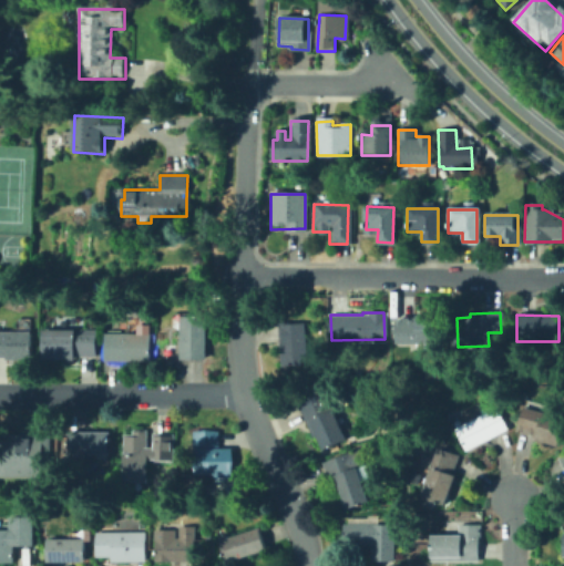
[(205,360),(180,360),(180,318),(205,318),(205,360)]
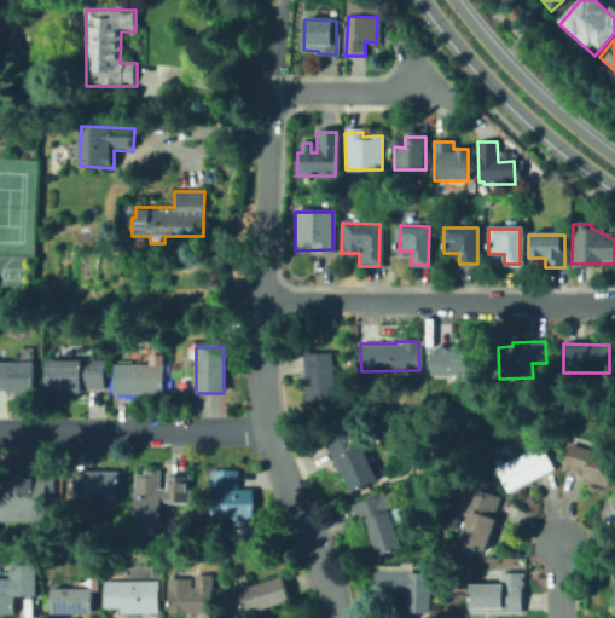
[(474,352),(473,377),(431,374),(434,348),(474,352)]
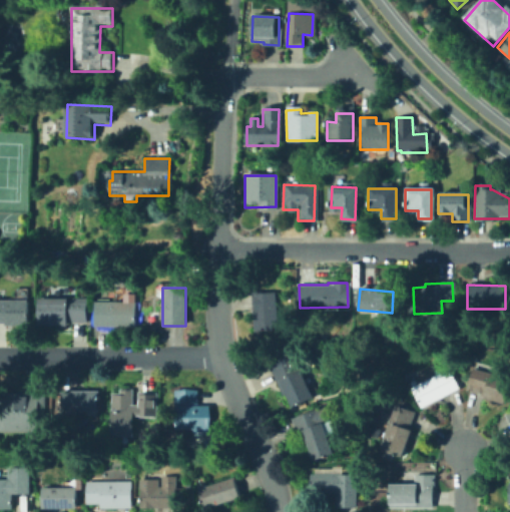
[(275,293),(275,331),(256,331),(257,313),(251,313),(252,293),(275,293)]
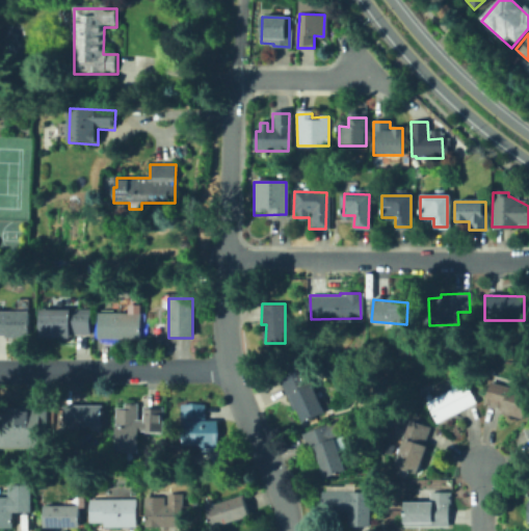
[(89,311),(89,336),(71,336),(71,338),(41,338),(41,311),(89,311)]
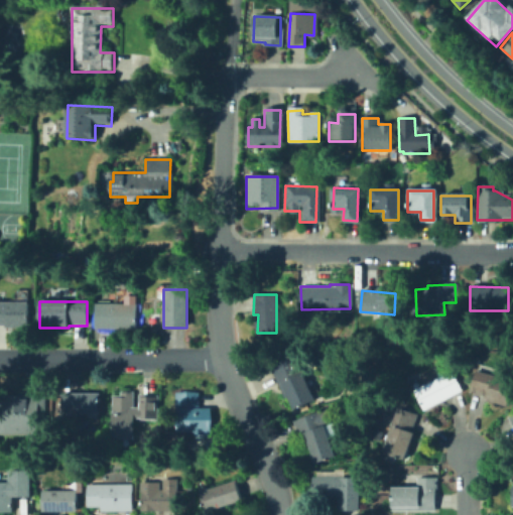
[(0,302),(27,305),(26,329),(0,327),(0,302)]
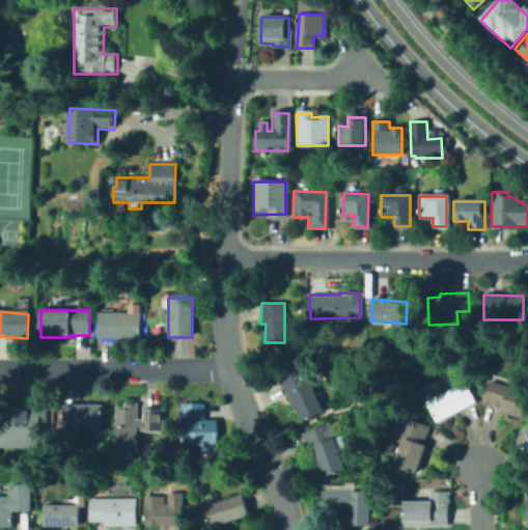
[(139,337),(99,337),(99,312),(139,312),(139,337)]
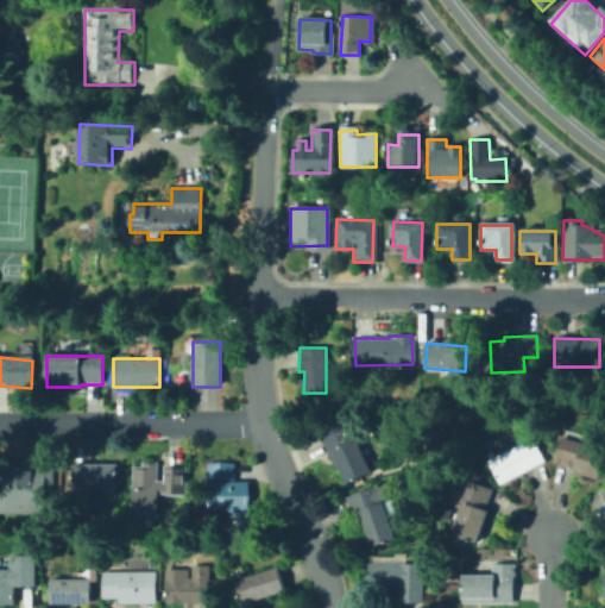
[(341,426),(350,445),(355,443),(367,471),(341,483),(320,436),(341,426)]
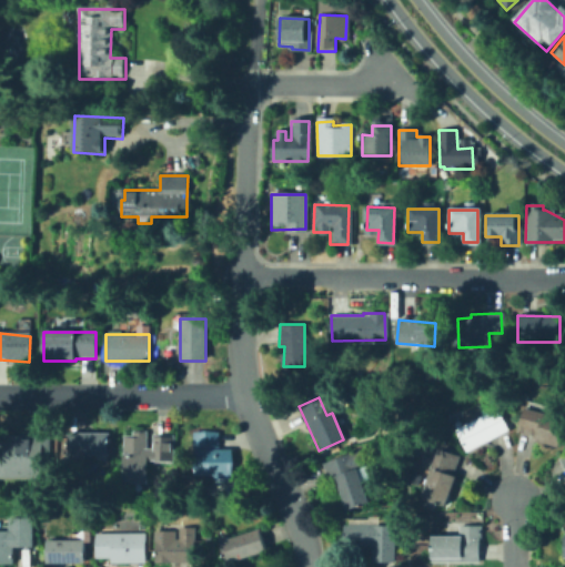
[(526,407),(562,424),(552,446),(516,431),(526,407)]
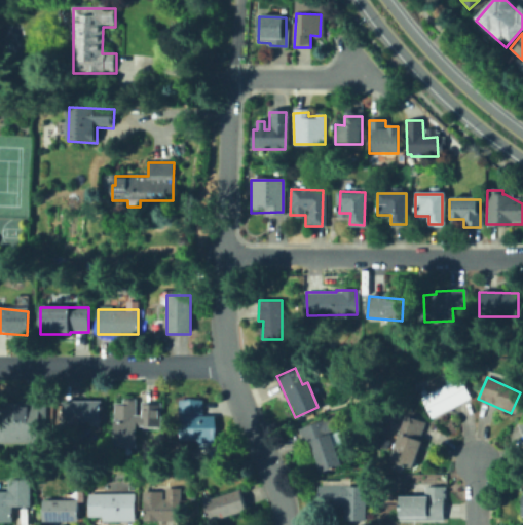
[(445,385),(448,391),(462,383),(471,398),(434,419),(422,399),(445,385)]
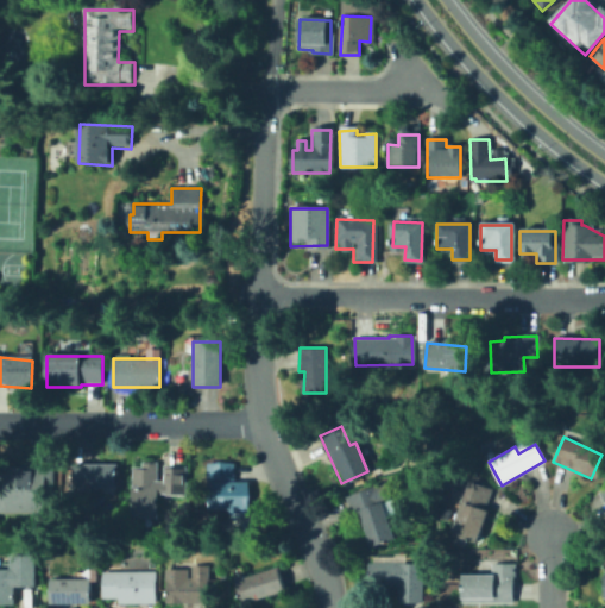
[(158,469),(158,481),(169,481),(168,497),(158,497),(158,515),(134,515),(134,469),(145,469),(145,459),(158,459),(158,469)]
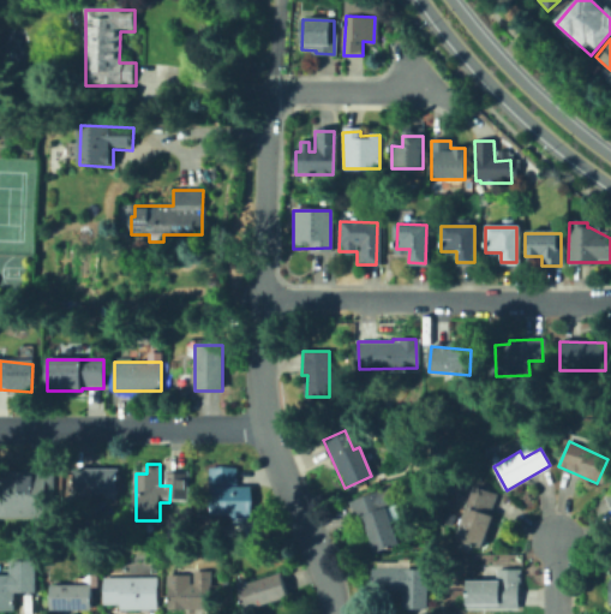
[(232,466),(235,488),(249,487),(251,516),(213,520),(207,470),(232,466)]
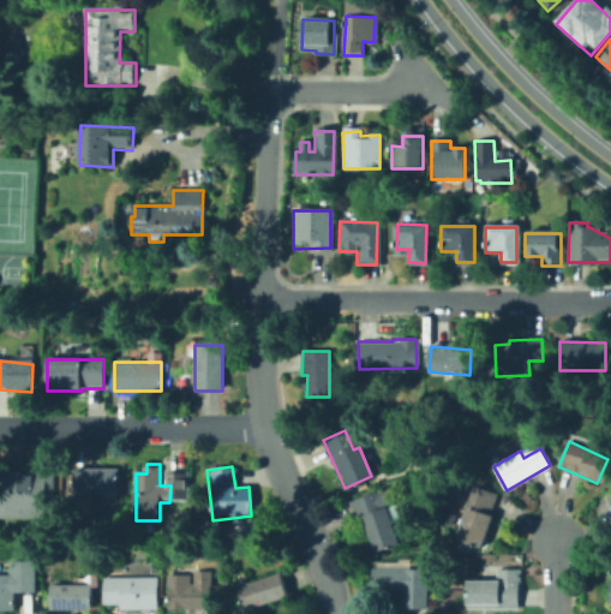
[(119,470),(119,496),(77,496),(77,470),(119,470)]
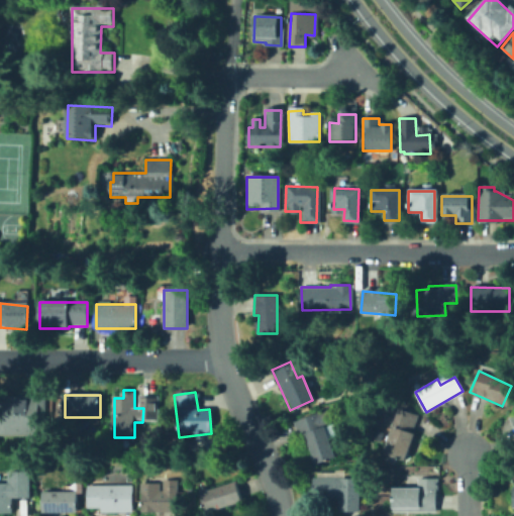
[(31,399),(31,413),(37,413),(37,435),(0,435),(0,399),(31,399)]
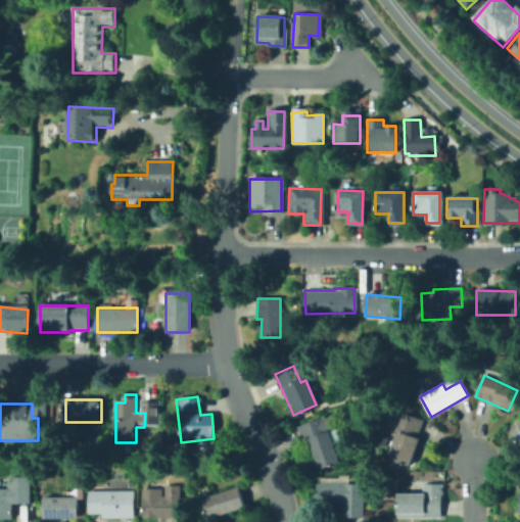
[(407,416),(424,424),(407,464),(388,456),(407,416)]
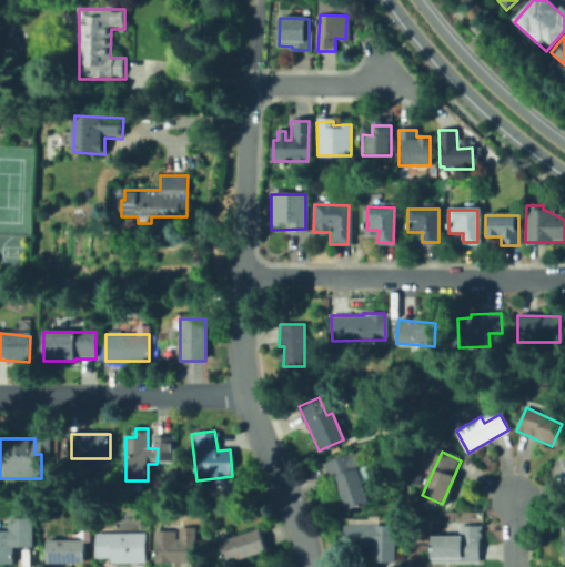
[(564,478),(564,454),(558,453),(554,467),(564,471),(564,476),(564,478)]
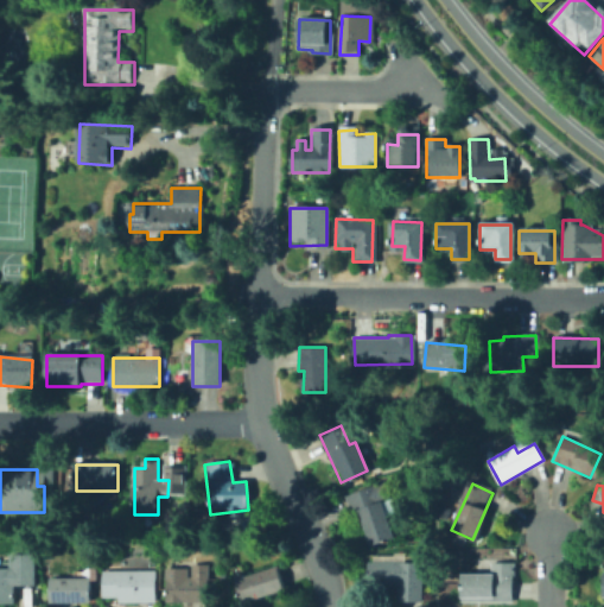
[(396,532),(367,545),(345,498),(375,486),(396,532)]
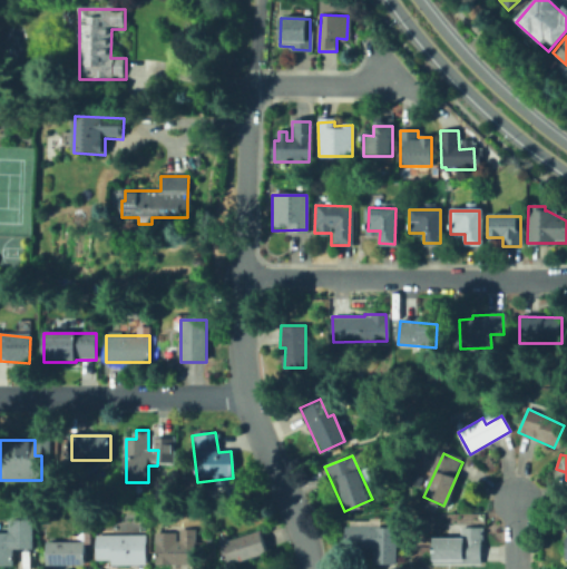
[(16,563),(0,563),(0,533),(10,533),(10,521),(33,521),(33,548),(16,548),(16,563)]
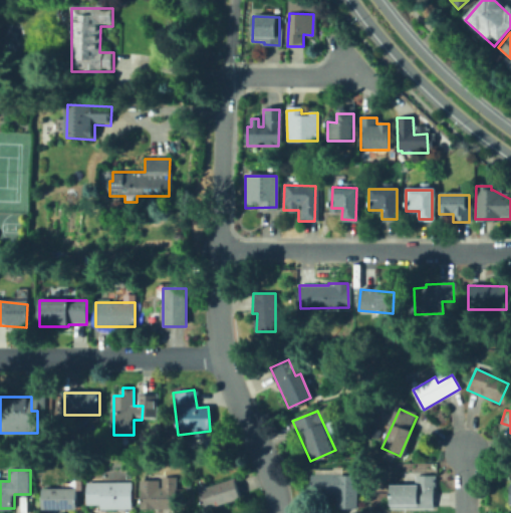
[(356,478),(353,508),(333,506),(334,496),(309,493),(311,474),(356,478)]
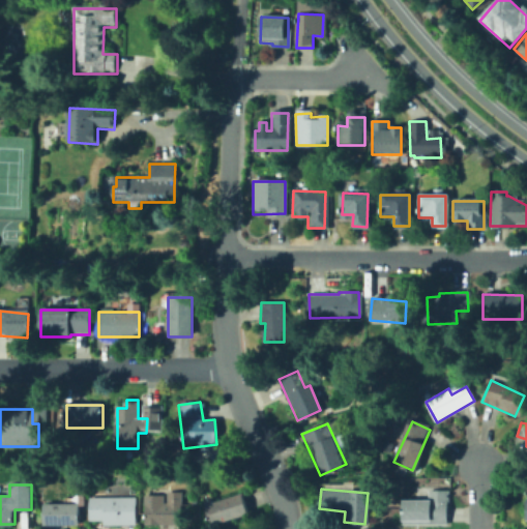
[(428,500),(428,492),(444,492),(444,525),(402,525),(402,501),(428,500)]
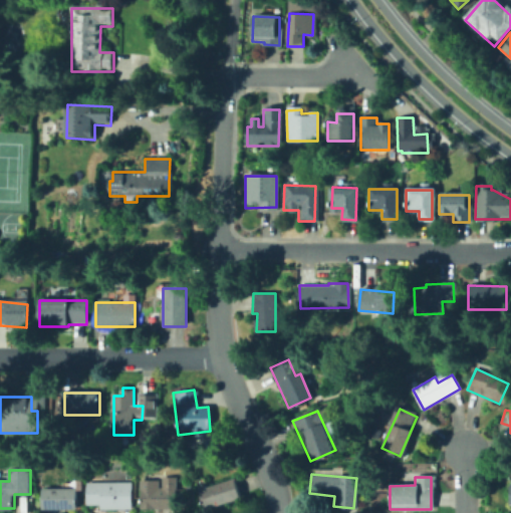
[(237,499),(207,510),(199,489),(230,478),(237,499)]
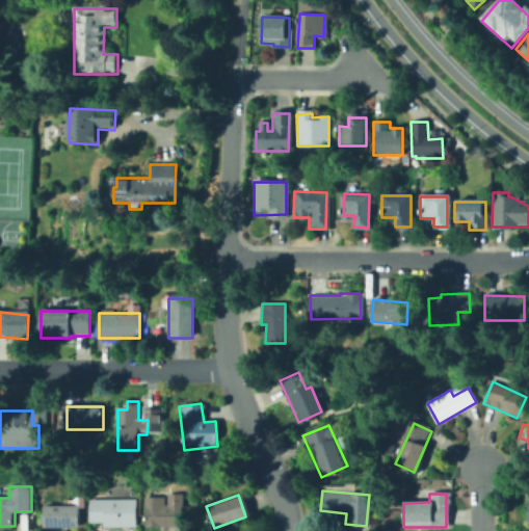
[(183,496),(183,529),(148,529),(148,499),(169,499),(169,496),(183,496)]
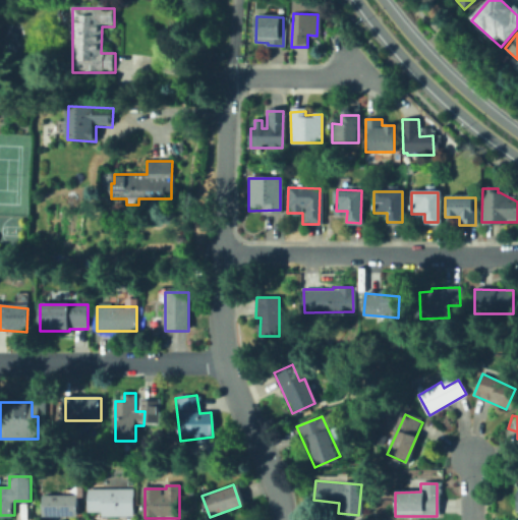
[(133,489),(133,516),(88,515),(88,488),(133,489)]
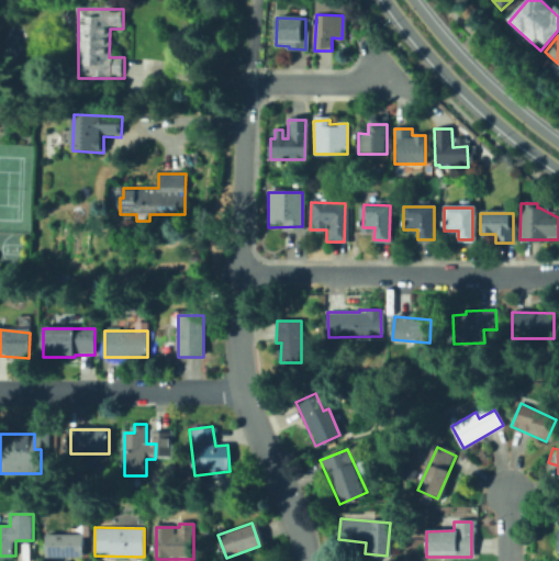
[(84,530),(81,557),(48,554),(49,534),(70,535),(70,530),(84,530)]
